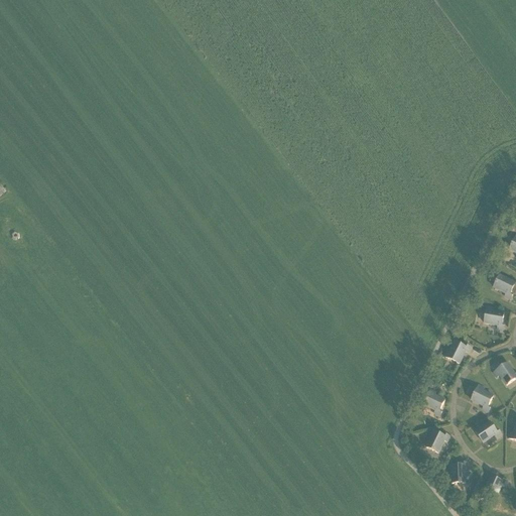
[(15,232),(11,234),(11,239),(16,242),(20,239),(20,234),(15,232)]
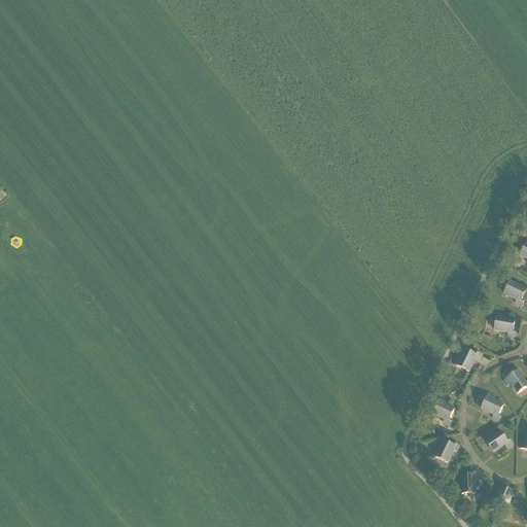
[(518,301),(516,304),(522,307),(524,302),(522,301),(526,290),(511,282),(505,294),(518,301)]
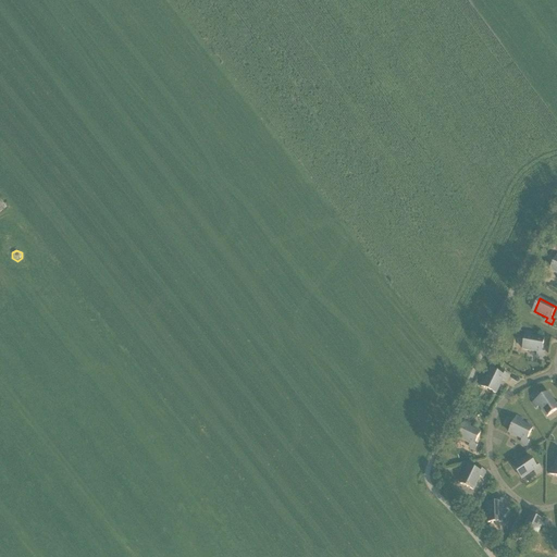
[(544,357),(545,351),(542,351),(544,339),(532,337),(532,333),(527,332),(523,350),(537,353),(537,356),(544,357)]
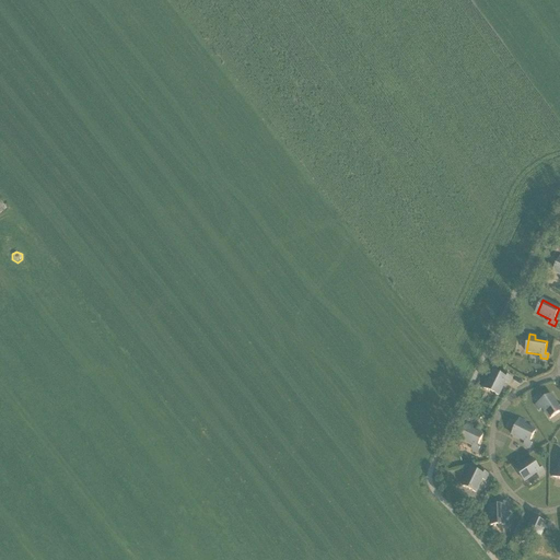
[(512,377),(506,375),(505,377),(494,372),(489,384),(486,383),(482,387),(499,396),(505,383),(509,384),(512,377)]
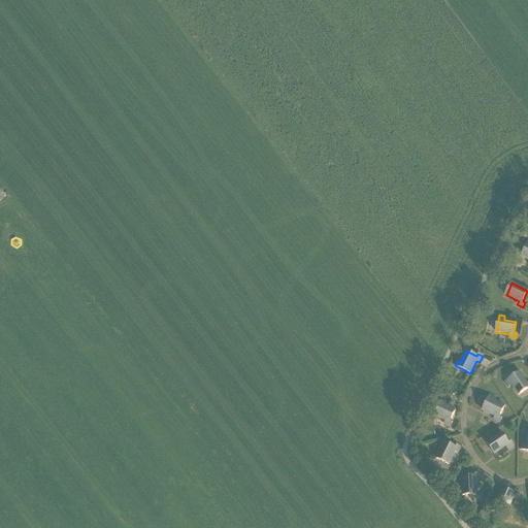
[(527,384),(527,385),(520,372),(505,383),(508,387),(512,385),(519,395),(527,389),(527,384)]
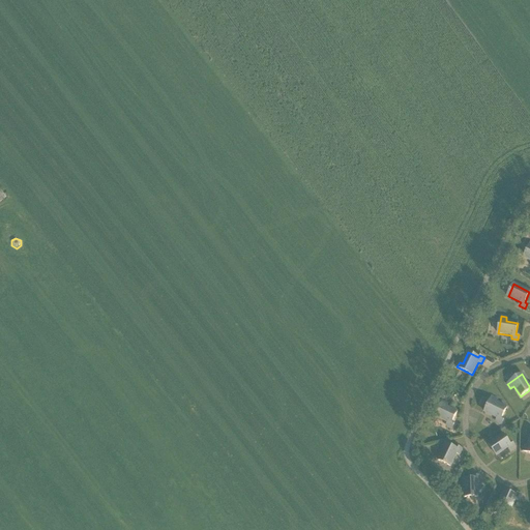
[(502,424),(504,419),(502,418),(507,408),(496,403),(497,400),(492,396),(484,412),(498,418),(496,421),(502,424)]
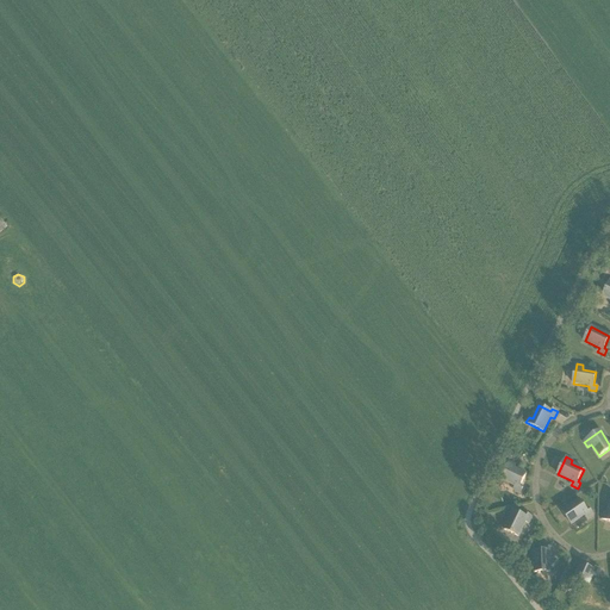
[(521,493),(523,487),(521,486),(527,474),(514,468),(515,465),(509,461),(500,479),(516,486),(514,490),(521,493)]
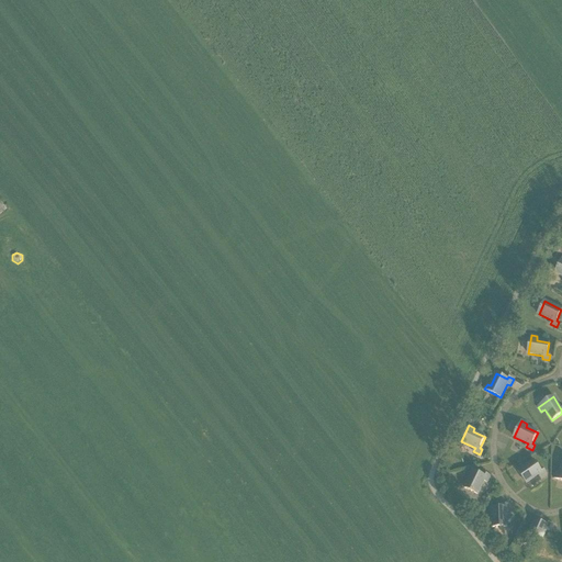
[(547,474),(543,470),(541,471),(535,461),(524,469),(521,465),(516,469),(527,483),(539,475),(541,478),(547,474)]
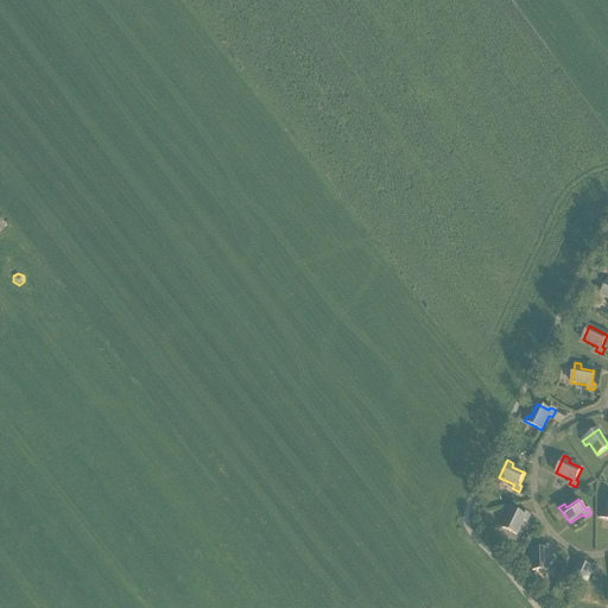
[(524,520),(527,523),(531,515),(525,513),(524,515),(512,510),(502,529),(517,536),(524,520)]
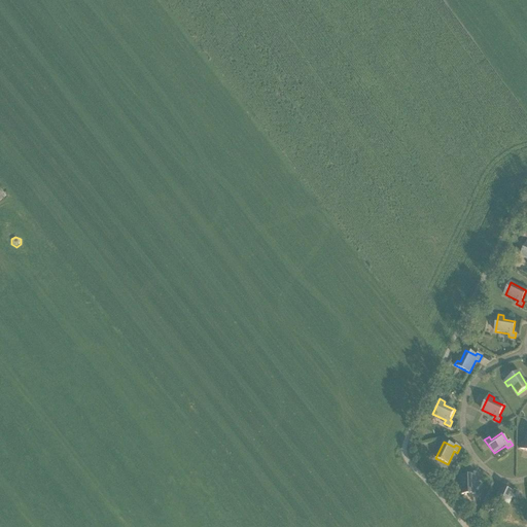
[(479,473),(473,473),(473,477),(461,477),(462,489),(458,489),(458,495),(476,494),(476,481),(479,480),(479,473)]
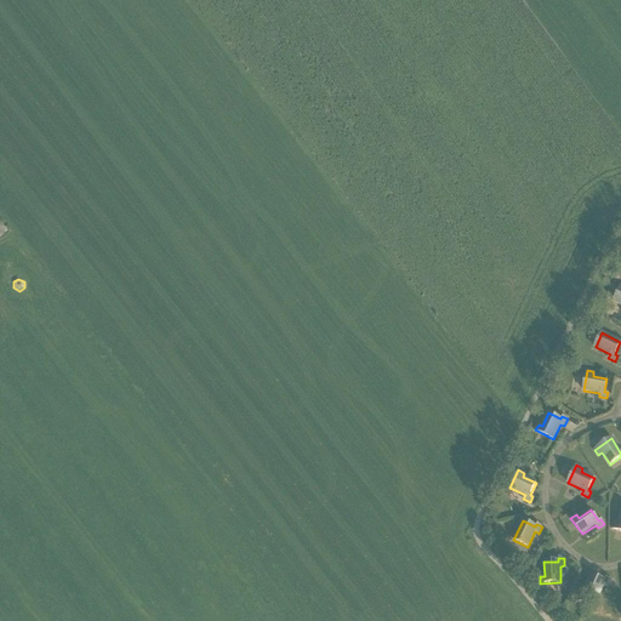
[(611,580),(605,577),(604,580),(592,575),(586,588),(582,586),(579,592),(597,600),(604,586),(608,587),(611,580)]
